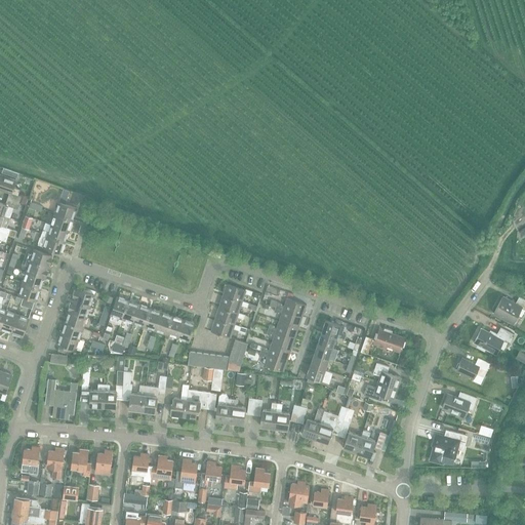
[(6,198),(19,202),(22,196),(17,195),(19,190),(12,188),(15,179),(0,174),(0,189),(8,193),(6,198)]
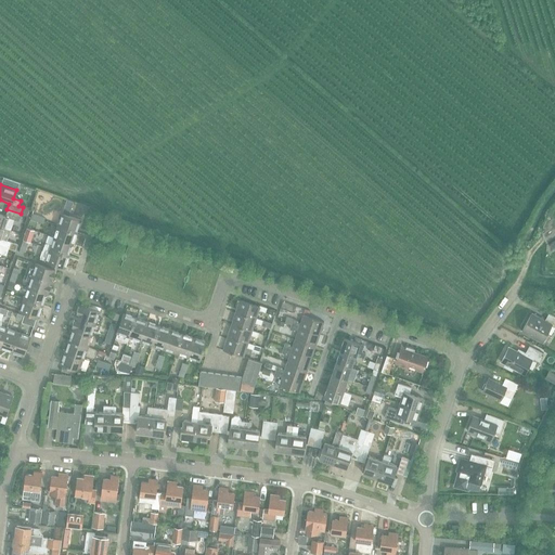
[(17,221),(21,214),(7,209),(4,216),(0,214),(0,226),(4,228),(9,218),(17,221)]
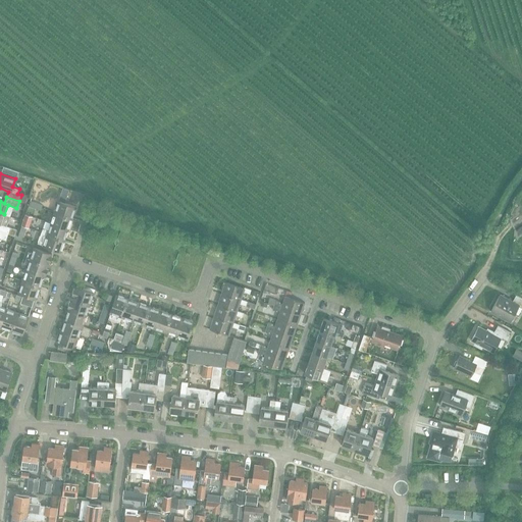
[(54,212),(72,217),(75,207),(58,201),(54,212)]
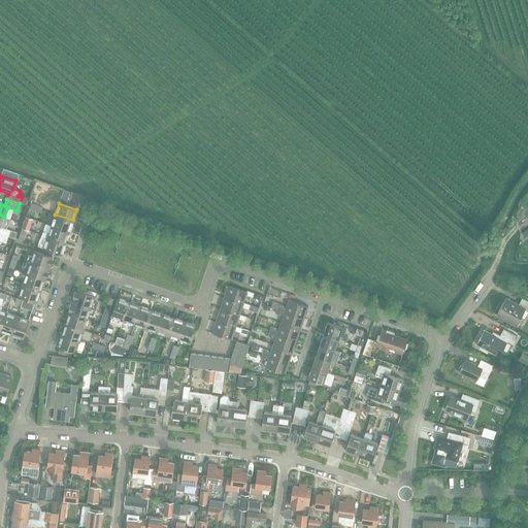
[(1,227),(4,217),(0,215),(0,233),(8,236),(14,238),(17,232),(1,227)]
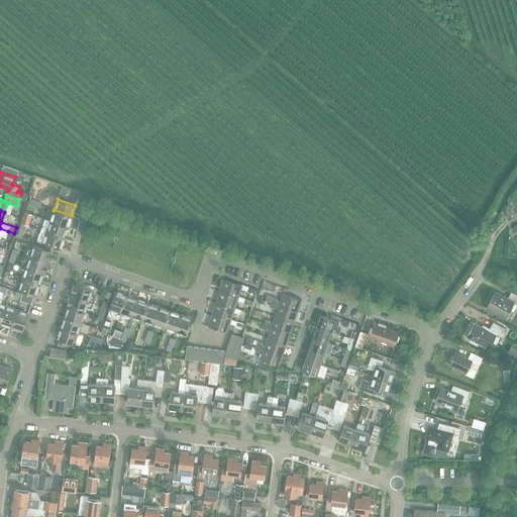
[(68,226),(72,215),(54,210),(50,220),(68,226)]
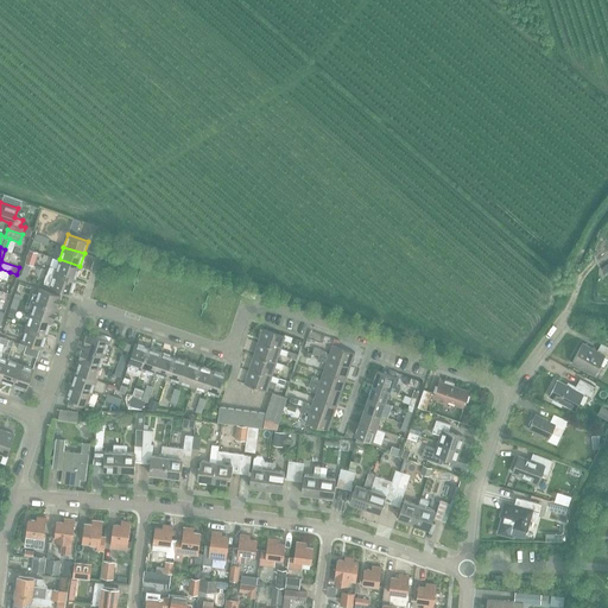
[(25,263),(31,265),(32,265),(36,252),(30,249),(25,263)]
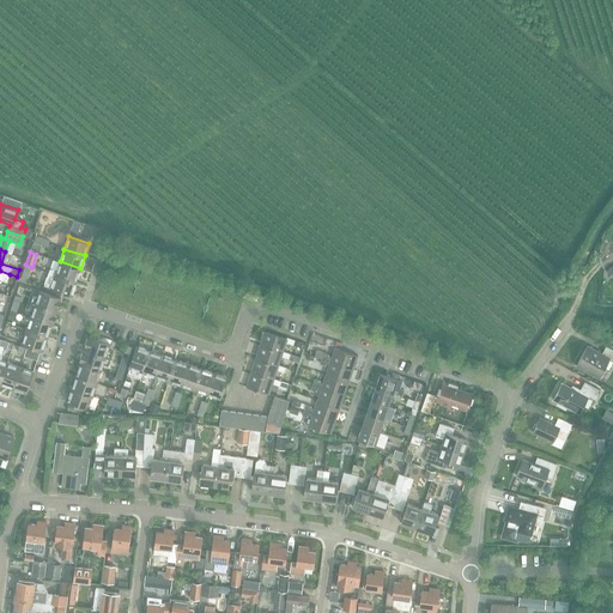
[(76,281),(80,268),(60,261),(56,269),(52,268),(49,269),(48,272),(76,281)]
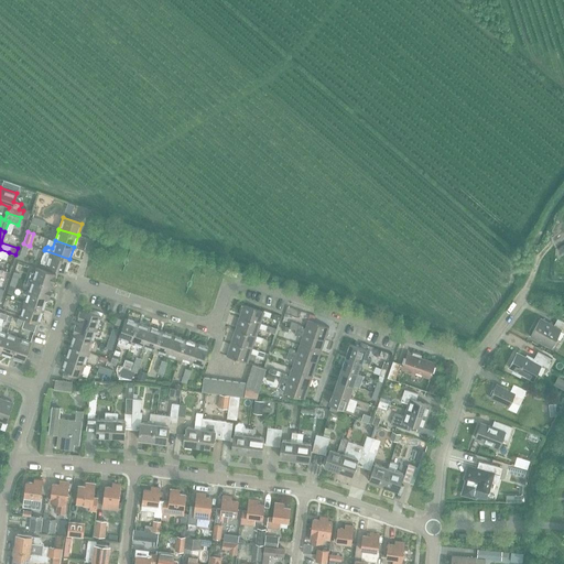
[(24,258),(29,246),(23,243),(19,257),(24,258)]
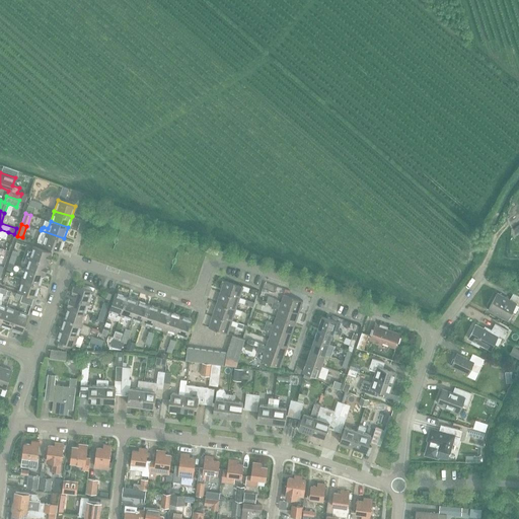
[(61,249),(64,238),(41,230),(36,241),(61,249)]
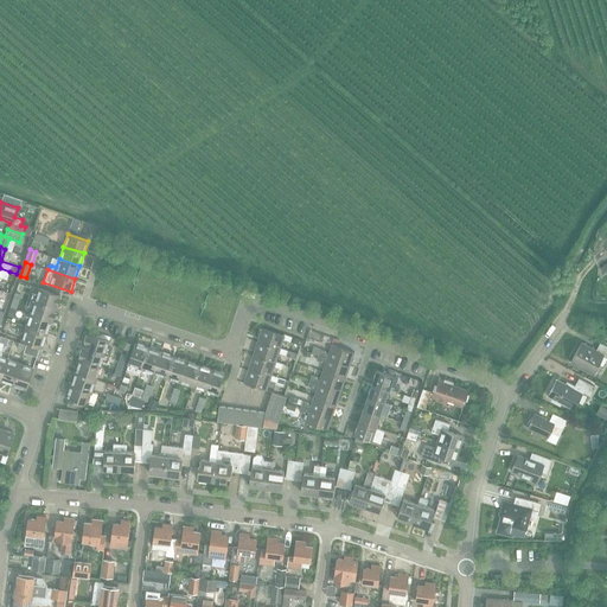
[(31,296),(56,305),(57,304),(58,305),(61,298),(59,296),(59,294),(39,288),(37,294),(32,292),(31,296)]
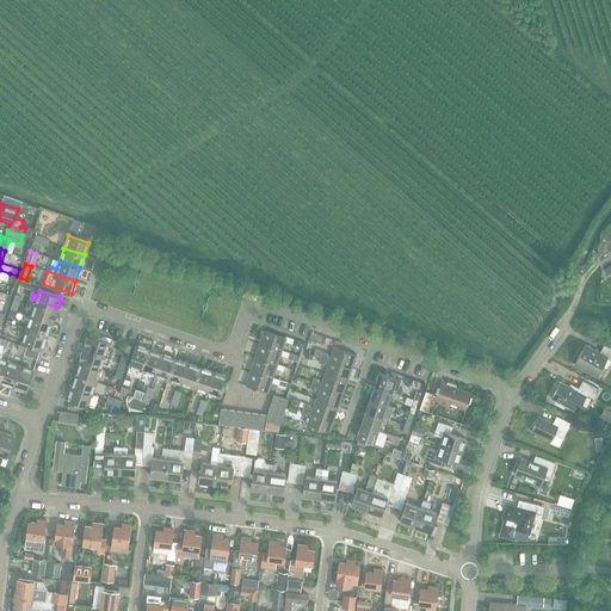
[(54,314),(56,307),(31,298),(28,308),(32,309),(32,310),(54,318),(56,314),(54,314)]
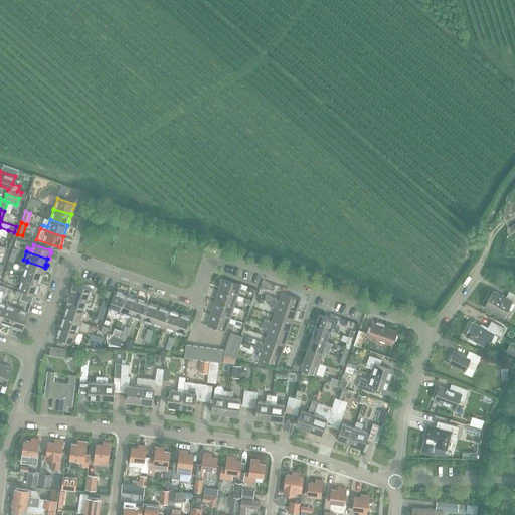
[(14,263),(15,258),(10,255),(7,265),(15,268),(17,264),(14,263)]
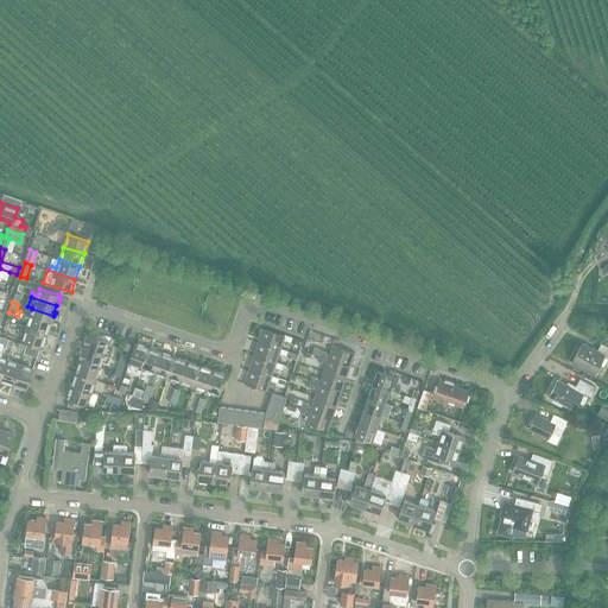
[(54,320),(54,316),(32,309),(29,320),(49,325),(52,318),(54,320)]
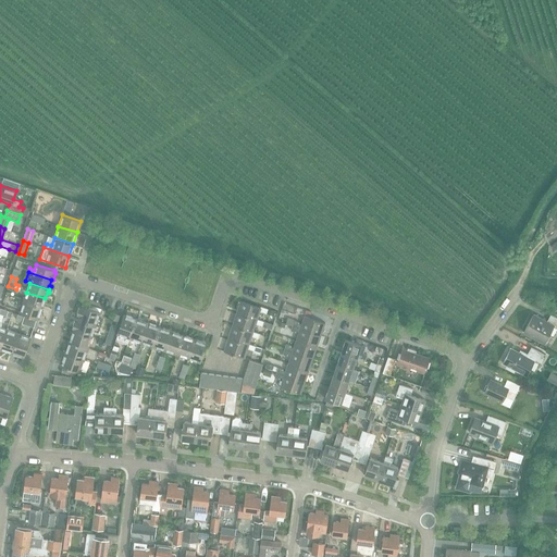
[(14,296),(16,289),(8,286),(5,294),(14,296)]
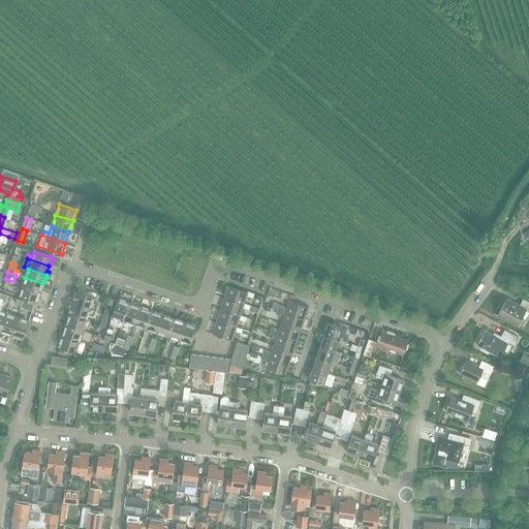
[(40,292),(42,283),(25,278),(22,286),(40,292)]
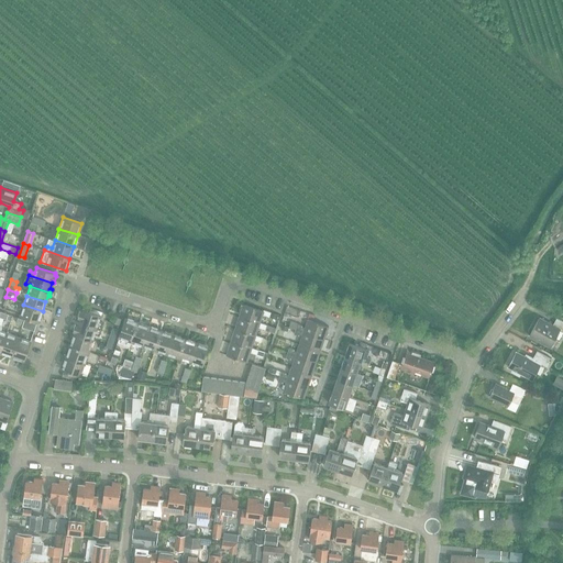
[(260,323),(260,321),(263,313),(269,316),(271,311),(264,309),(264,311),(243,304),(239,317),(260,323)]
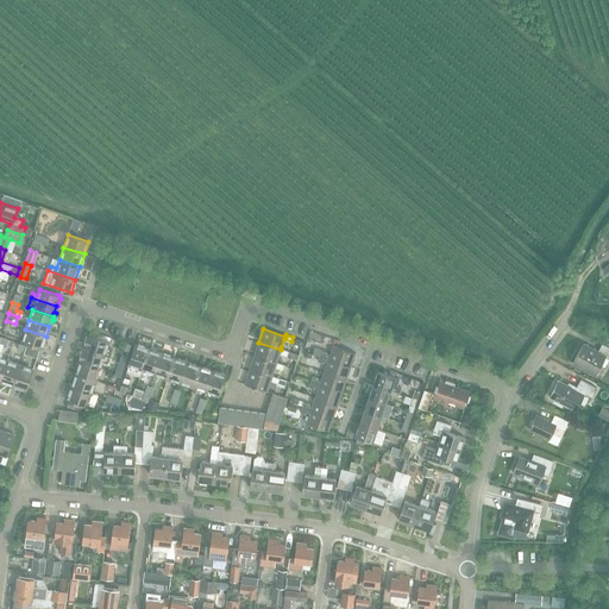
[(43,347),(46,337),(25,330),(22,340),(43,347)]
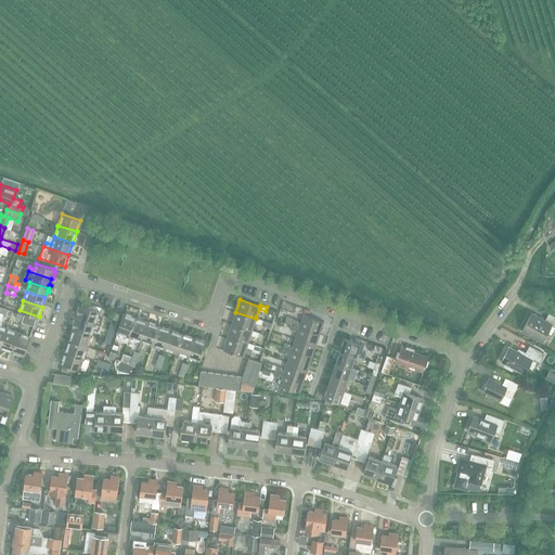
[(77,317),(100,324),(102,318),(98,317),(100,311),(80,305),(80,307),(78,306),(76,312),(78,312),(77,317)]
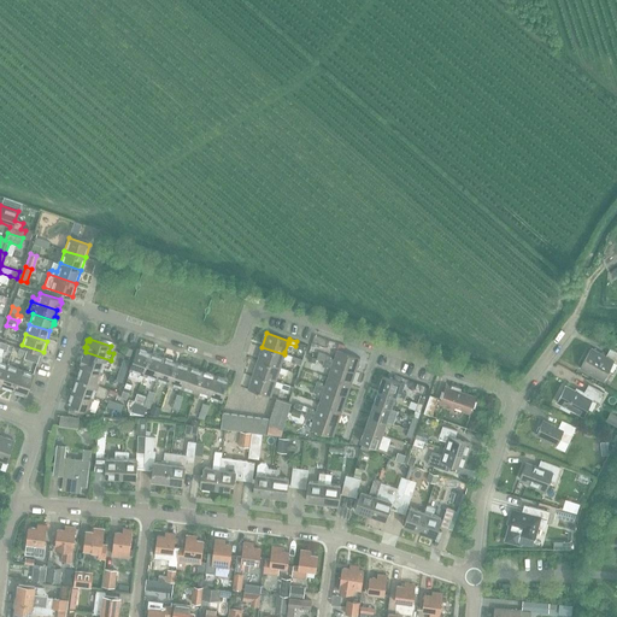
[(292,354),(285,352),(285,354),(262,347),(257,360),(280,369),(280,366),(283,358),(291,360),(292,354)]
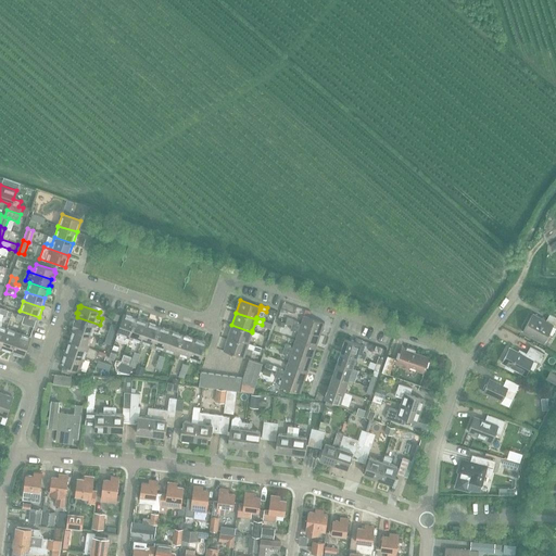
[(127,343),(135,318),(124,314),(117,333),(115,339),(127,343)]
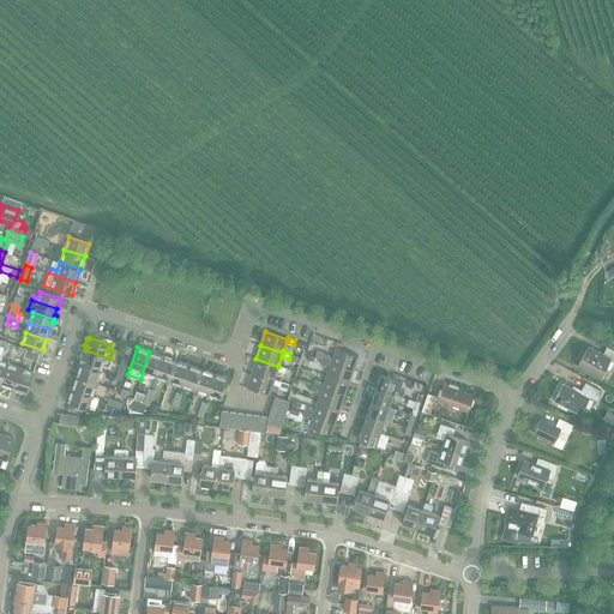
[(613,350),(607,347),(602,354),(588,347),(577,366),(600,378),(601,378),(603,378),(606,372),(606,369),(605,368),(609,359),(613,361),(613,350)]
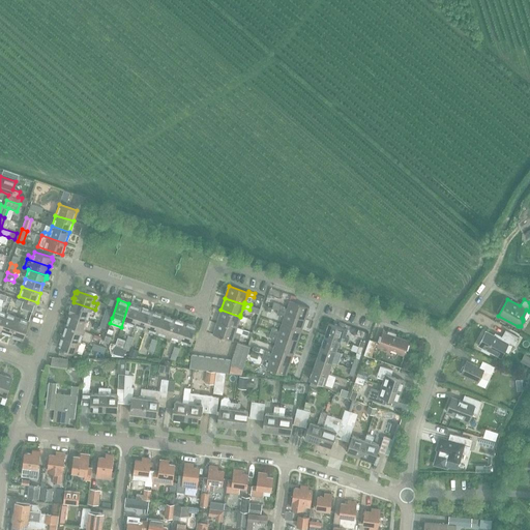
[(23,301),(21,306),(32,311),(34,304),(23,300),(23,301)]
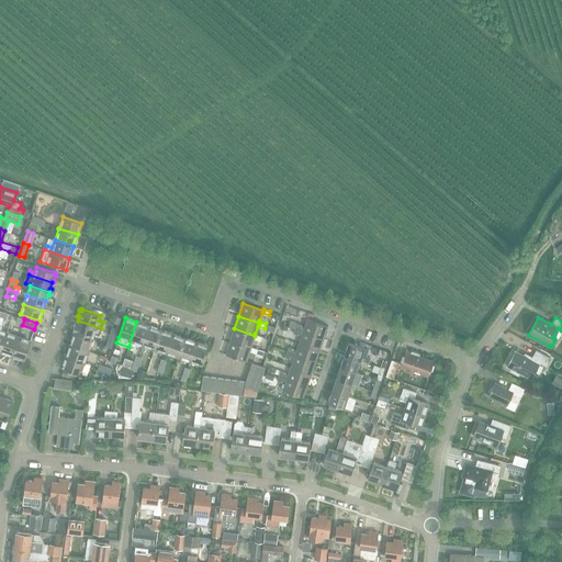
[(294,328),(324,338),(328,326),(306,318),(304,327),(301,326),(302,325),(296,323),(294,328)]
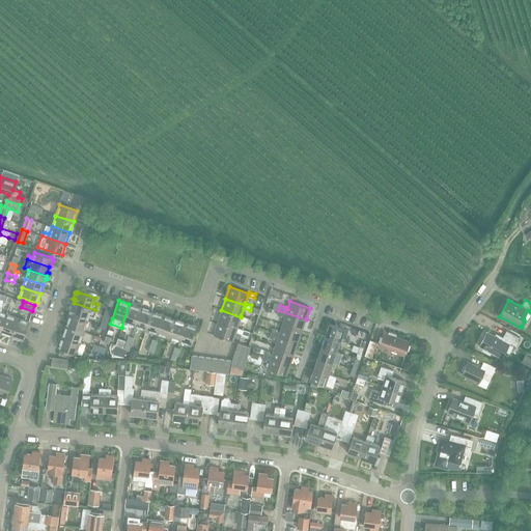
[(93,316),(95,310),(74,303),(73,305),(71,305),(68,312),(70,312),(70,313),(87,319),(89,315),(93,316)]
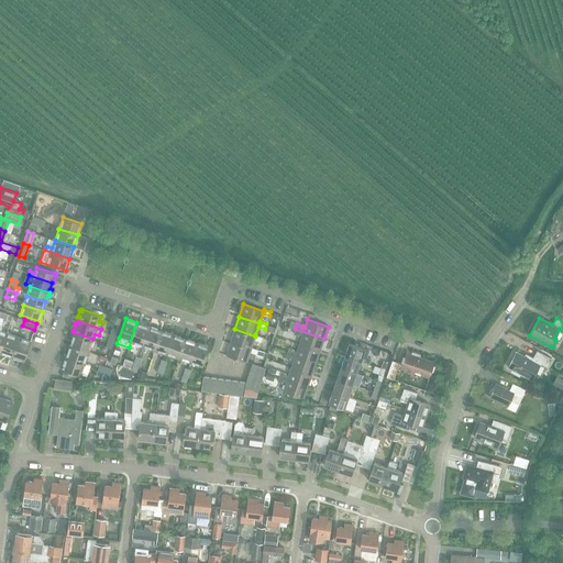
[(142,345),(148,327),(136,322),(129,348),(131,349),(135,346),(136,343),(142,345)]
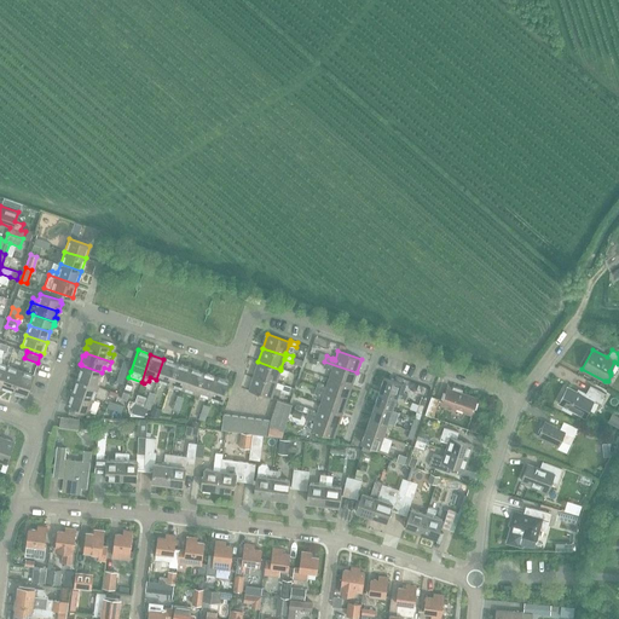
[(169,385),(177,363),(163,359),(156,380),(169,385)]
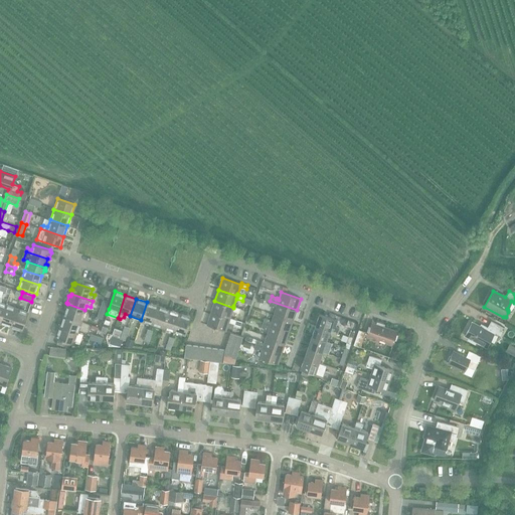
[(239,308),(233,306),(233,308),(214,301),(210,312),(229,319),(229,317),(232,310),(238,312),(239,308)]
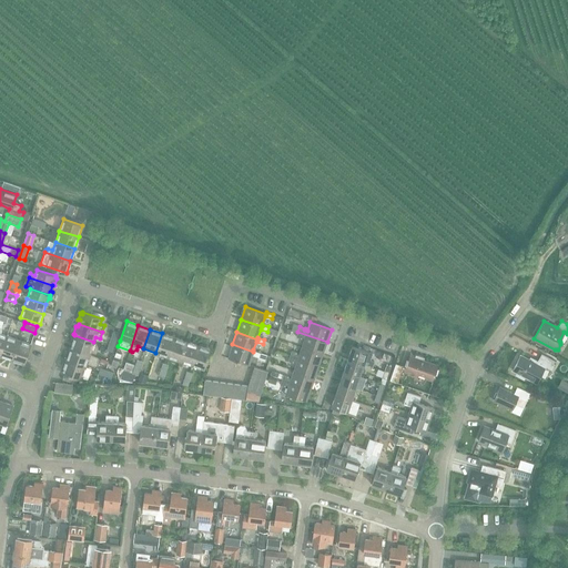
[(323,354),(327,342),(297,332),(296,337),(302,338),(302,337),(305,338),(302,346),(323,354)]
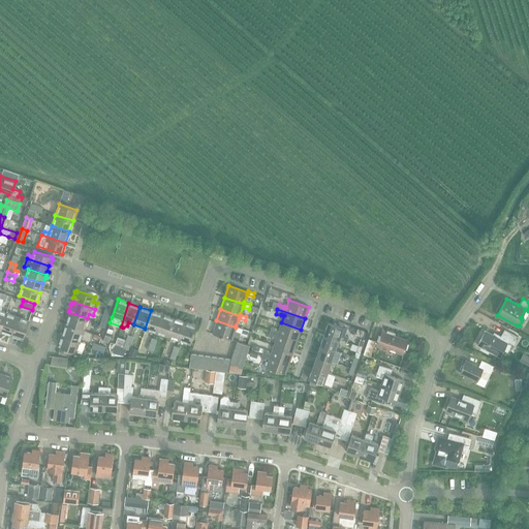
[(156,332),(162,314),(151,310),(145,329),(156,332)]
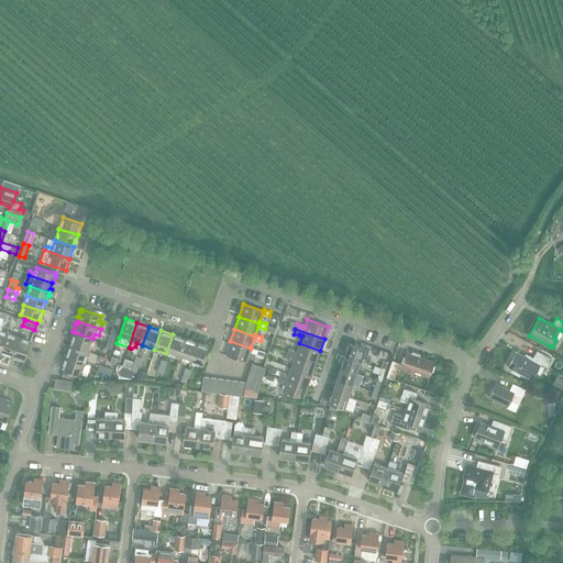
[(89,351),(92,339),(74,332),(69,344),(89,351)]
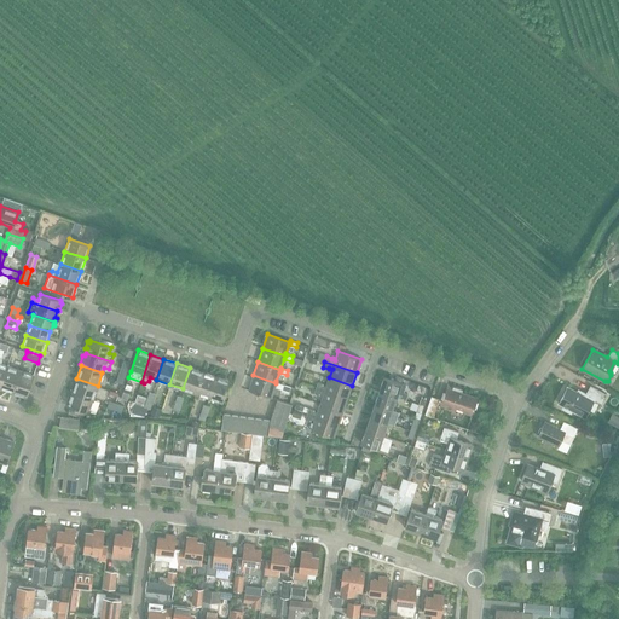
[(122,383),(128,368),(122,365),(116,382),(122,383)]
